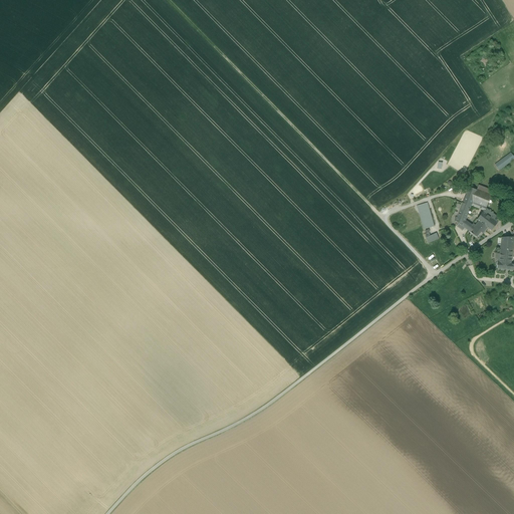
[(500,171),(513,159),(513,156),(511,152),(495,165),(500,171)]
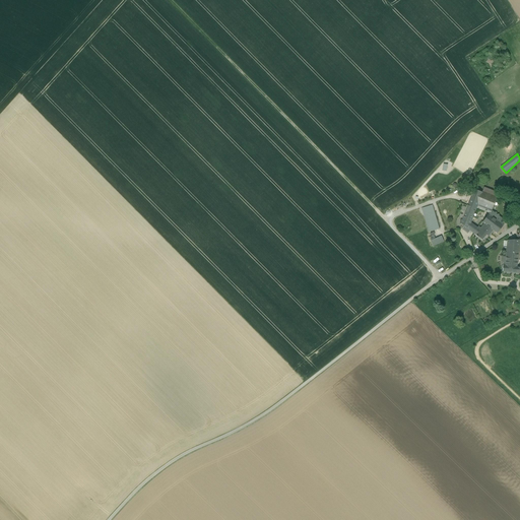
[(434,204),(421,207),(429,232),(440,229),(434,204)]
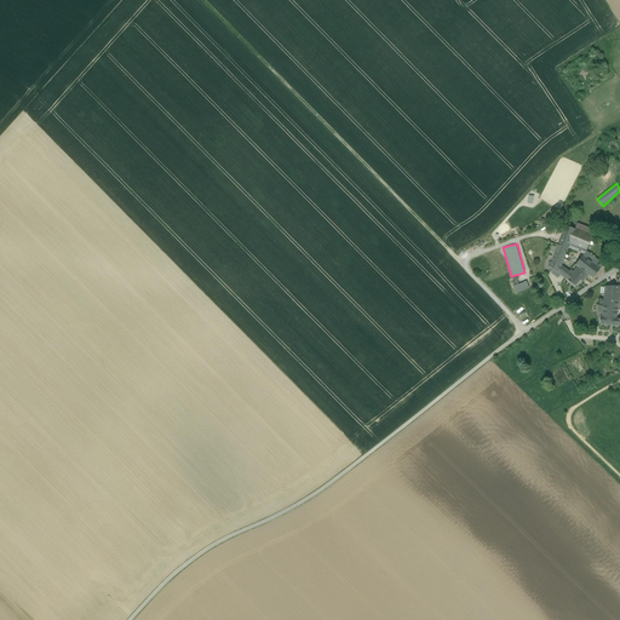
[(558,245),(550,267),(557,273),(568,248),(558,245)]
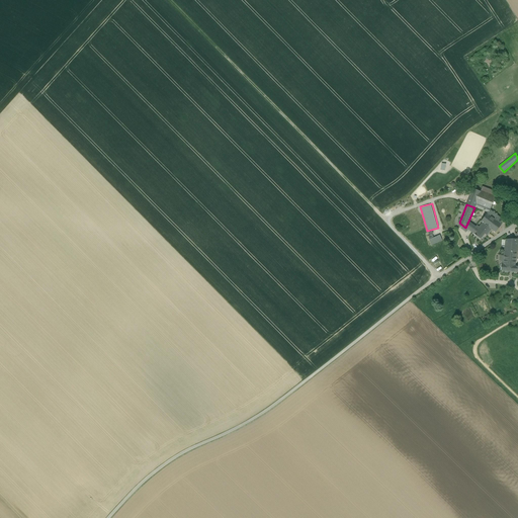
[(497,222),(492,230),(496,233),(501,225),(497,222)]
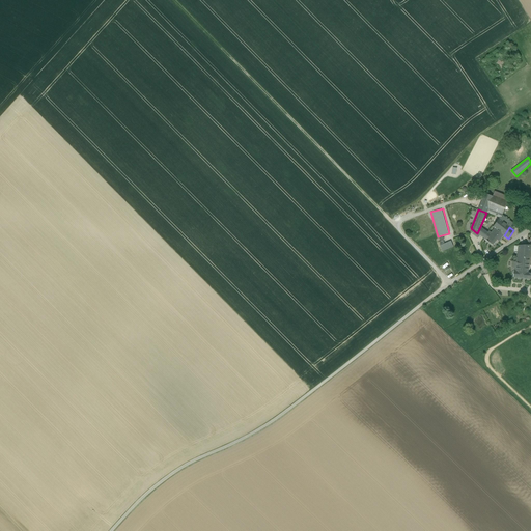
[(499,242),(504,235),(495,228),(492,233),(488,231),(483,239),(493,245),(497,240),(499,242)]
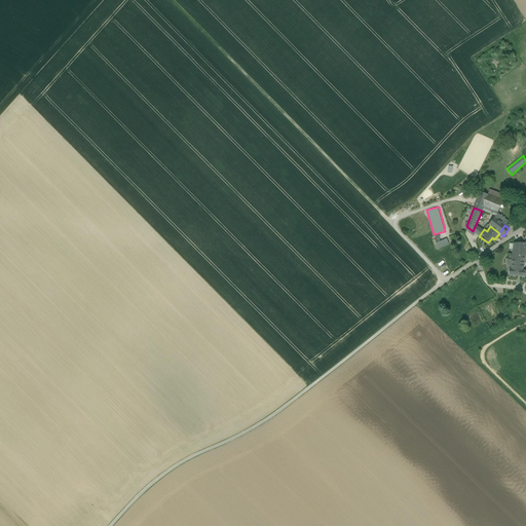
[(448,238),(436,242),(438,249),(450,245),(448,238)]
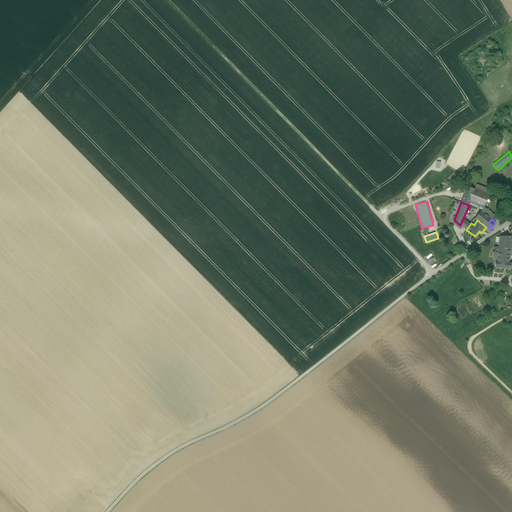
[(511,236),(499,237),(499,238),(499,243),(497,262),(495,261),(494,268),(511,269),(511,263),(509,263),(511,243),(511,236)]
